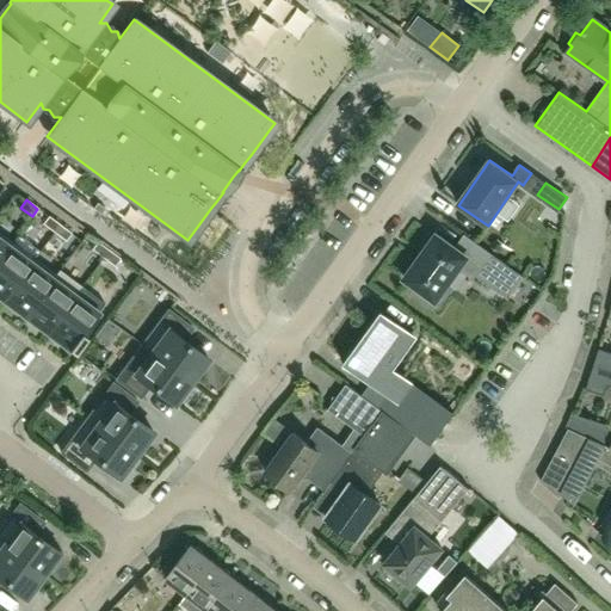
[(54,233),(60,224),(48,216),(42,223),(54,233)]
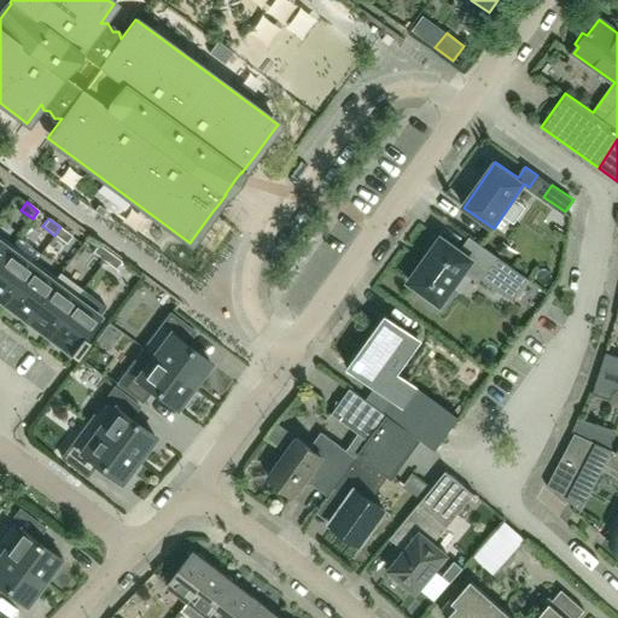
[(60,227),(54,235),(66,244),(73,235),(60,227)]
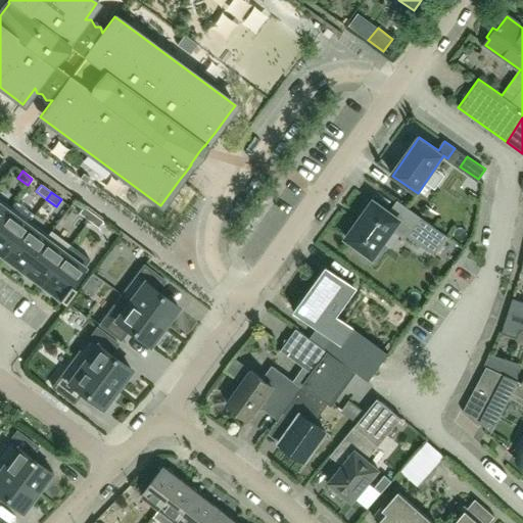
[(0,221),(10,207),(0,199),(0,221)]
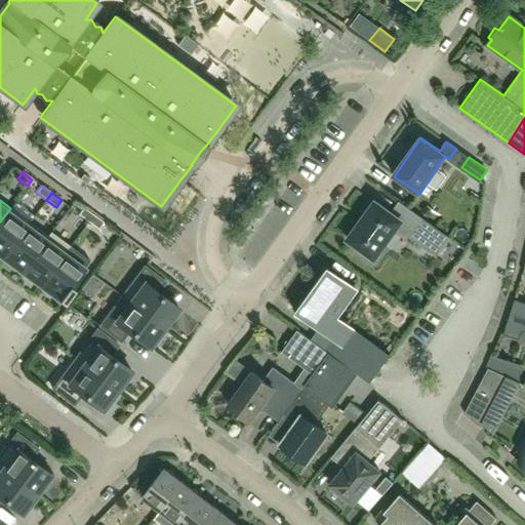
[(394,215),(374,202),(348,239),(361,249),(358,252),(374,265),(387,248),(384,245),(394,231),(404,238),(408,232),(439,253),(450,238),(402,204),(394,215)]
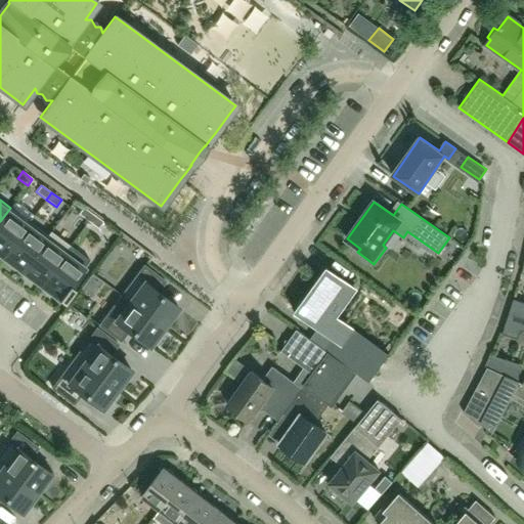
[(88,221),(93,214),(83,207),(78,214),(88,221)]
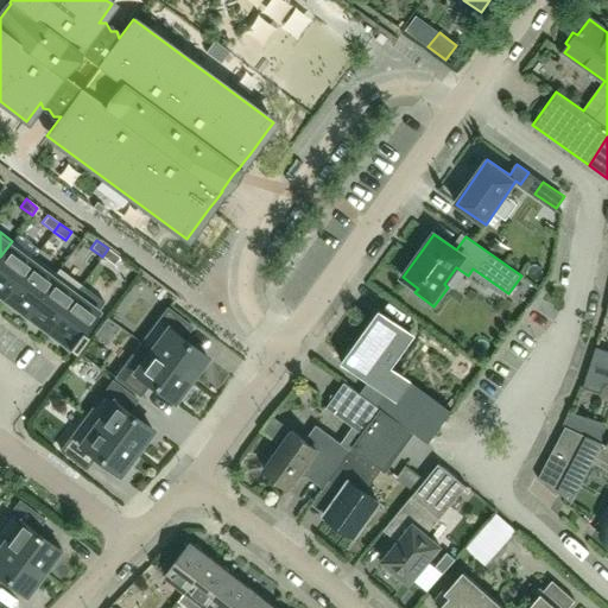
[(0,296),(4,299),(35,258),(33,257),(30,261),(10,246),(13,242),(12,241),(0,257),(0,296)]
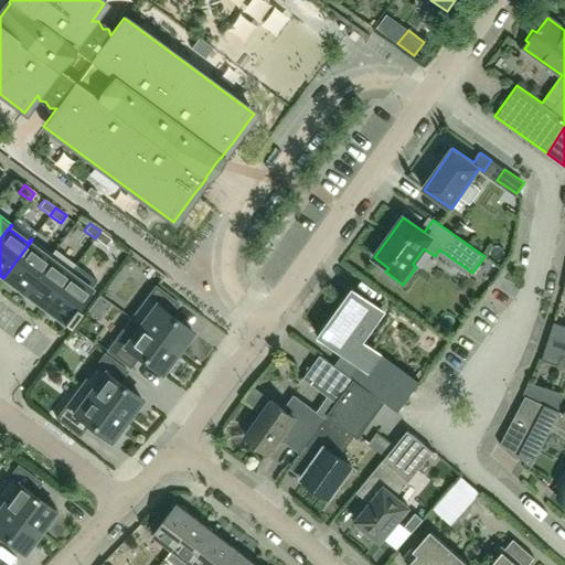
[(100,231),(95,238),(106,246),(110,240),(100,231)]
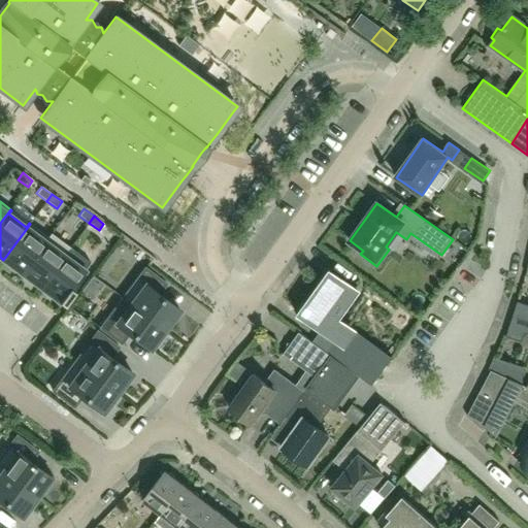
[(22,273),(52,233),(51,233),(47,237),(30,224),(3,260),(22,273)]
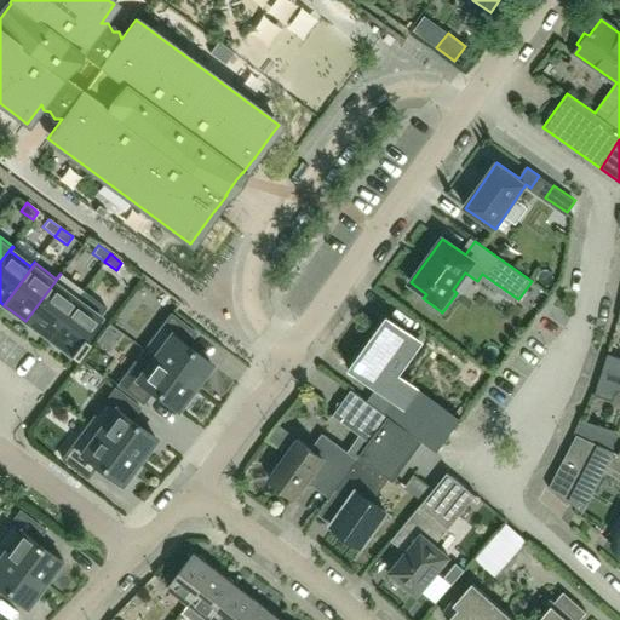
[(47,338),(82,291),(61,274),(26,321),(47,338)]
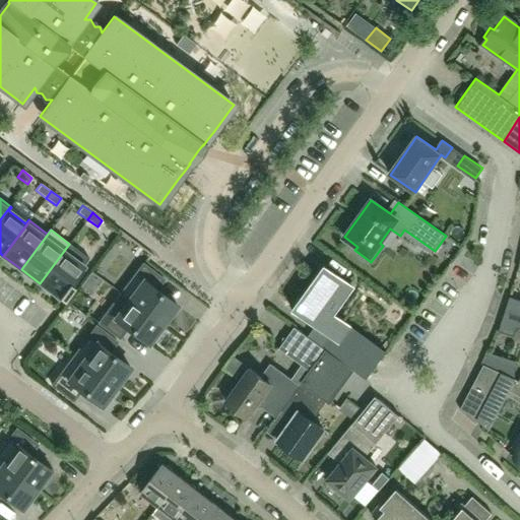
[(69,244),(40,283),(62,300),(73,285),(70,283),(82,266),(64,252),(70,245),(69,244)]
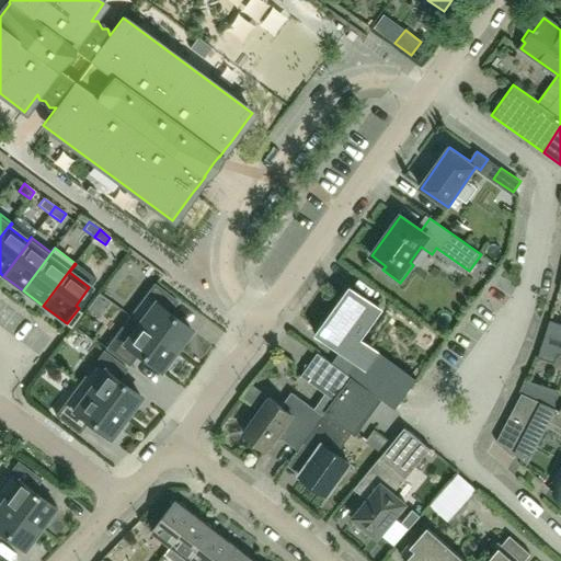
[(129,317),(174,351),(191,330),(168,312),(176,301),(153,285),(129,317)]
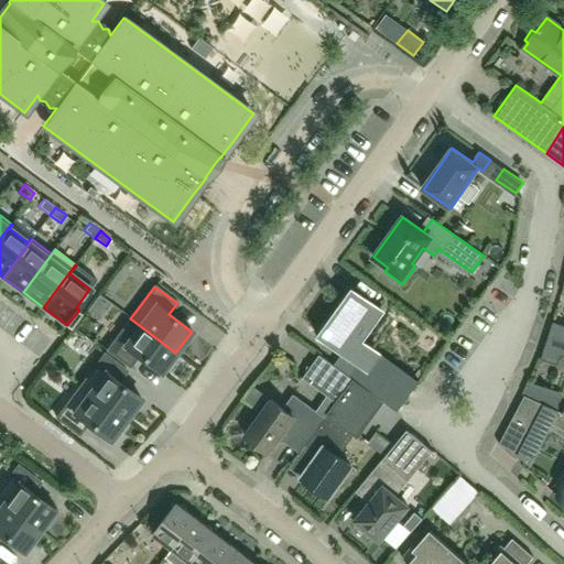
[(348,356),(339,369),(398,411),(420,381),(418,381),(412,389),(357,349),(361,342),(383,312),(355,292),(351,290),(354,288),(353,286),(316,336),(317,337),(320,335),(348,356)]
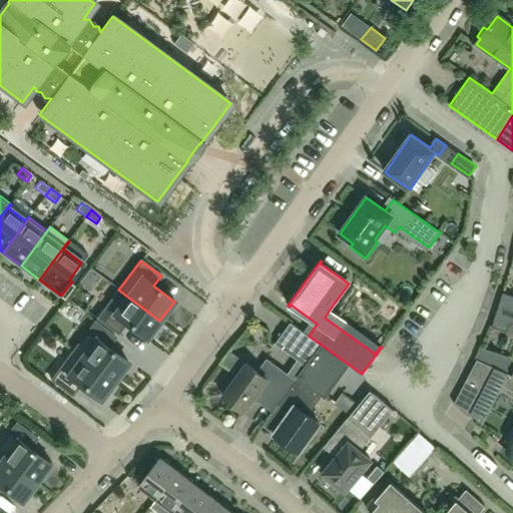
[(145,340),(159,321),(118,290),(96,319),(117,334),(125,324),(145,340)]
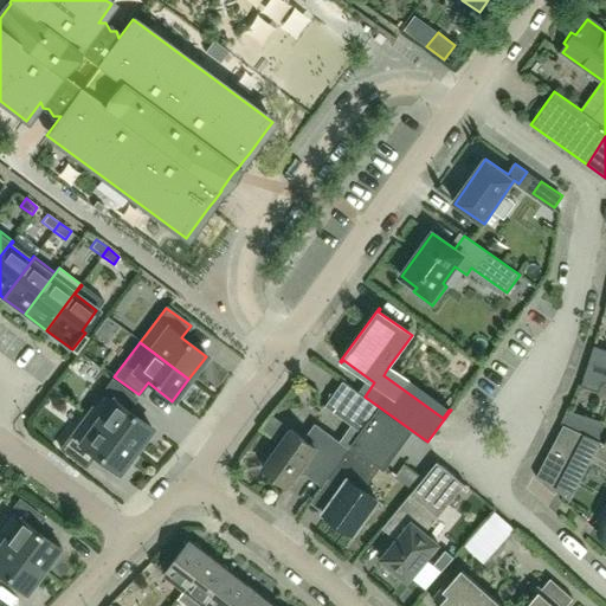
[(605,349),(594,346),(581,386),(599,392),(603,382),(605,384),(605,349)]
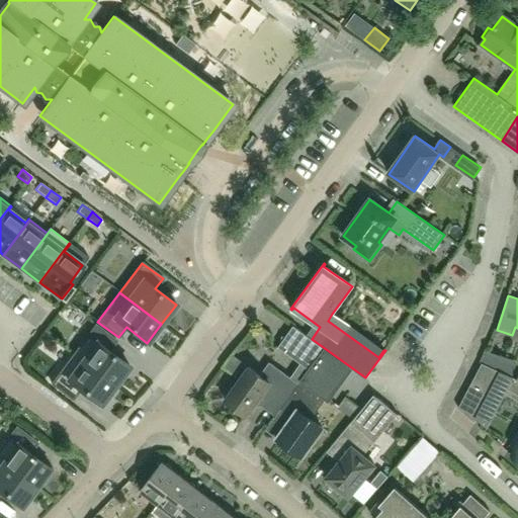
[(73,354),(114,385),(130,366),(108,351),(116,340),(95,325),(73,354)]
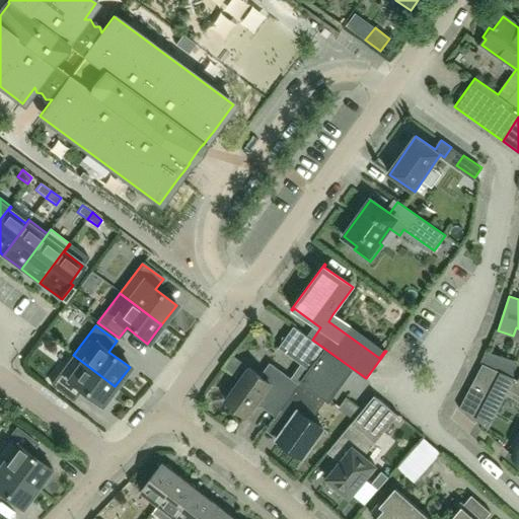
[(309,370),(325,349),(312,340),(294,326),(279,348),(309,370)]
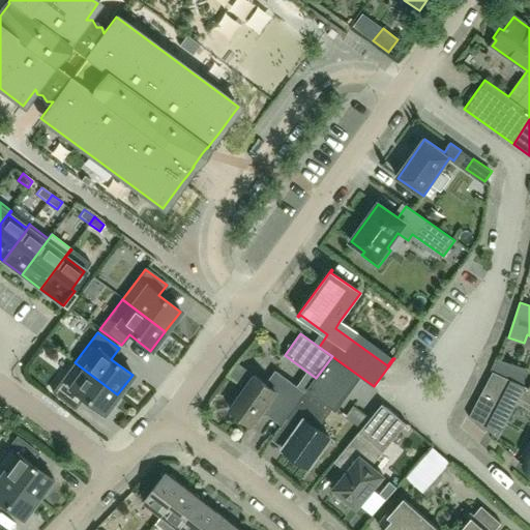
[(318,430),(342,396),(356,376),(357,377),(358,376),(332,356),(316,378),(305,392),(297,405),(298,405),(300,403),(312,411),(310,414),(308,413),(284,448),(308,467),(330,438),(318,430)]
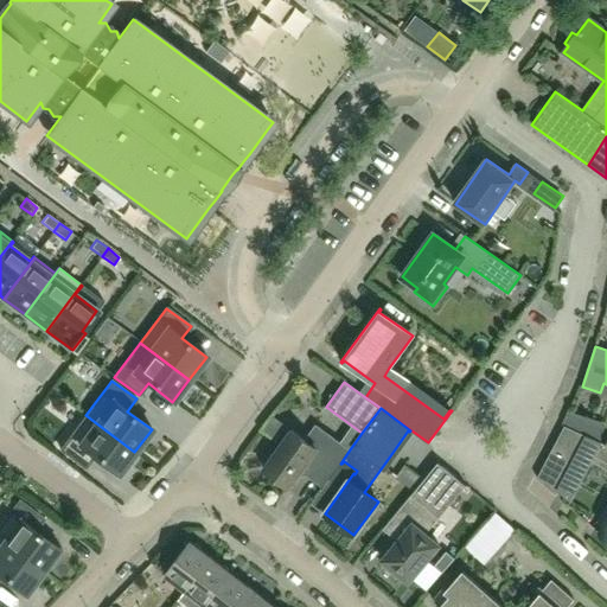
[(586,436),(592,420),(569,411),(563,425),(564,426),(586,436)]
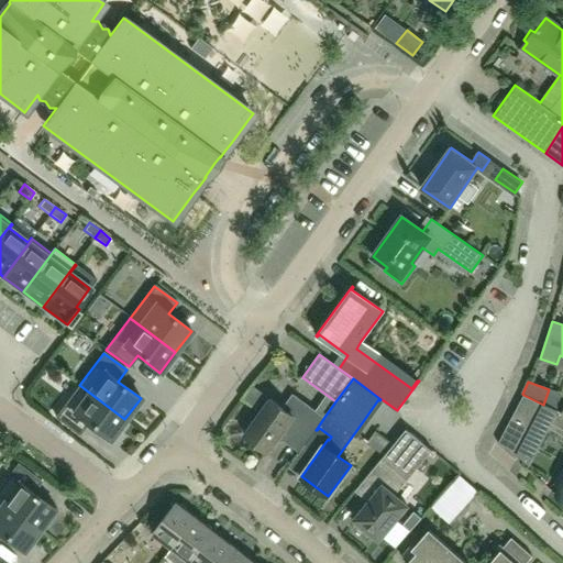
[(109,440),(124,419),(79,385),(55,417),(78,433),(87,422),(109,440)]
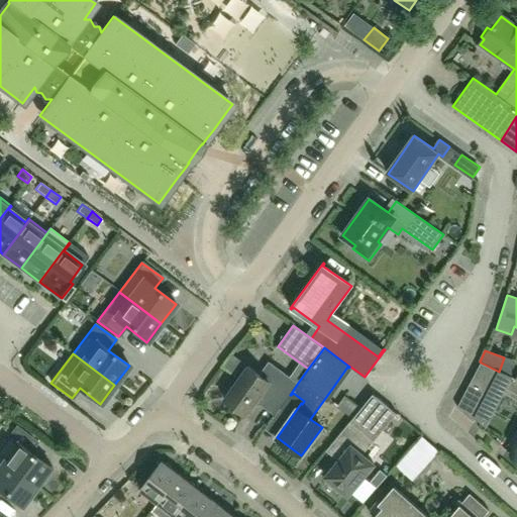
[(290,395),(298,383),(269,362),(260,375),(247,367),(233,387),(229,387),(225,393),(226,397),(224,400),(226,401),(227,405),(233,410),(237,409),(246,415),(256,401),(261,400),(261,401),(277,412),(275,415),(290,395)]
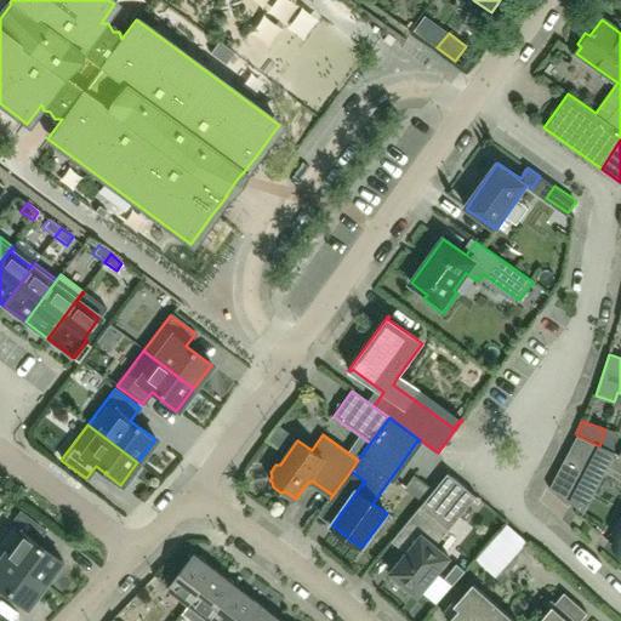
[(582,512),(607,466),(620,473),(620,455),(599,446),(577,436),(550,490),(569,507),(571,502),(577,507),(582,512)]
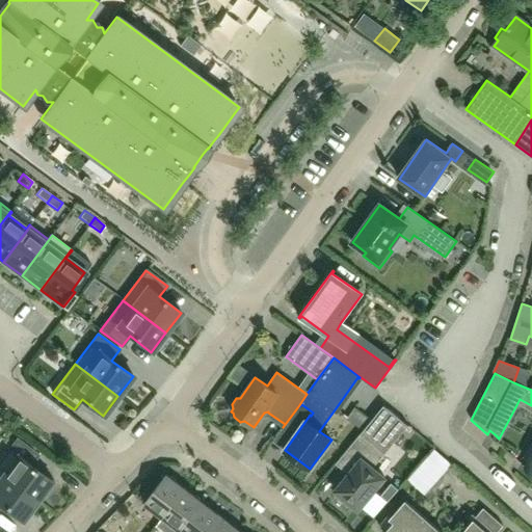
[(374,490),(384,478),(373,469),(401,433),(411,442),(418,434),(407,426),(408,425),(383,405),(371,420),(364,430),(341,457),(353,469),(335,490),(338,494),(336,497),(347,506),(349,503),(358,510),(369,498),(381,508),(387,501),(374,490)]
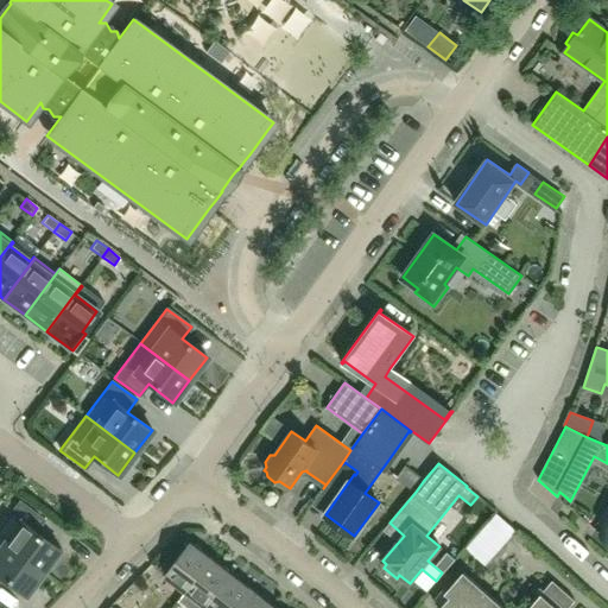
[(403,473),(396,486),(412,494),(418,481),(403,473)]
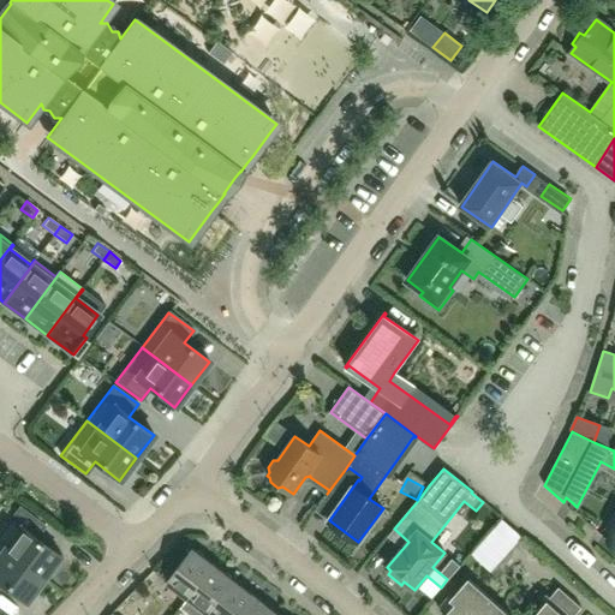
[(0,532),(0,547),(42,579),(59,556),(35,538),(43,526),(19,507),(0,532)]
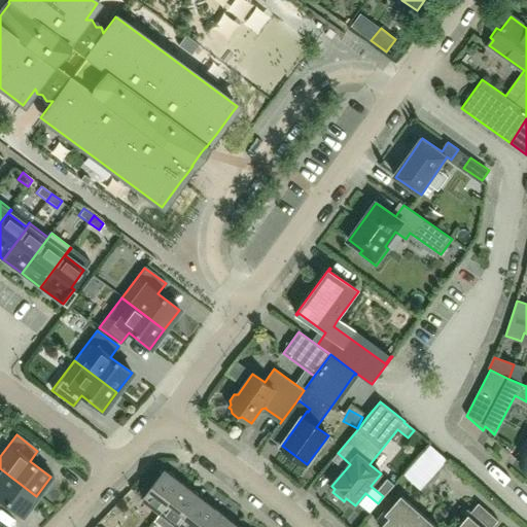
[(417,461),(403,475),(421,490),(433,476),(448,460),(430,445),(417,461)]
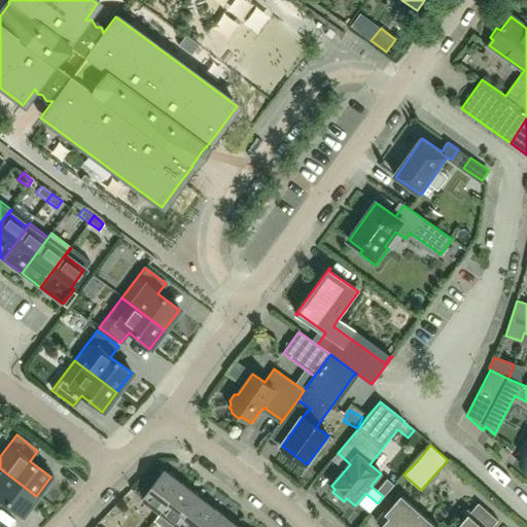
[(22,516),(36,496),(0,468),(0,500),(22,516)]
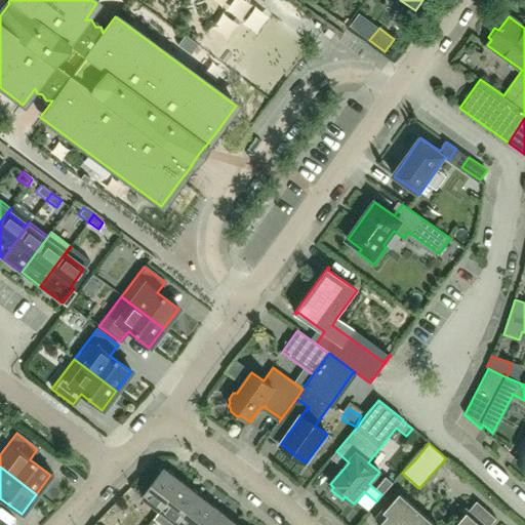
[(160,511),(183,483),(164,469),(143,497),(160,511)]
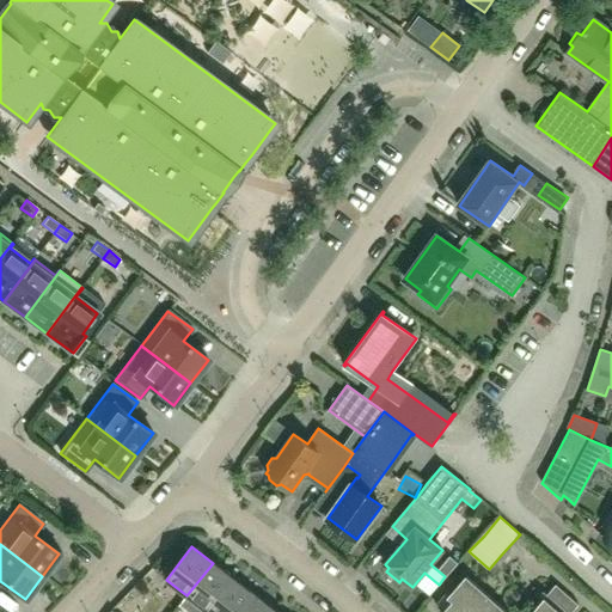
[(189,611),(207,611),(208,611),(233,579),(213,563),(187,595),(181,605),(189,611)]
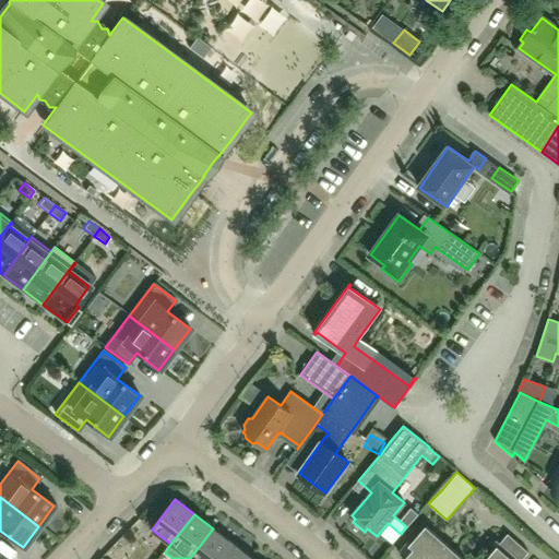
[(522,558),(528,552),(508,534),(486,558),(463,558),(426,526),(409,545),(414,549),(404,558),(522,558)]
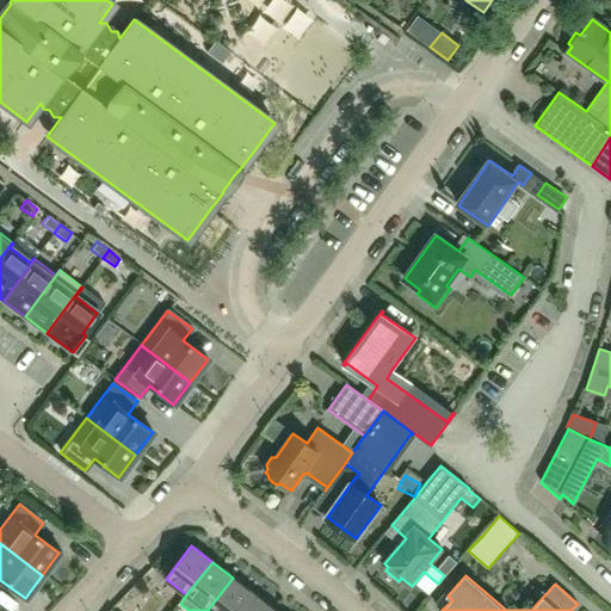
[(208,610),(239,610),(253,593),(233,578),(208,610)]
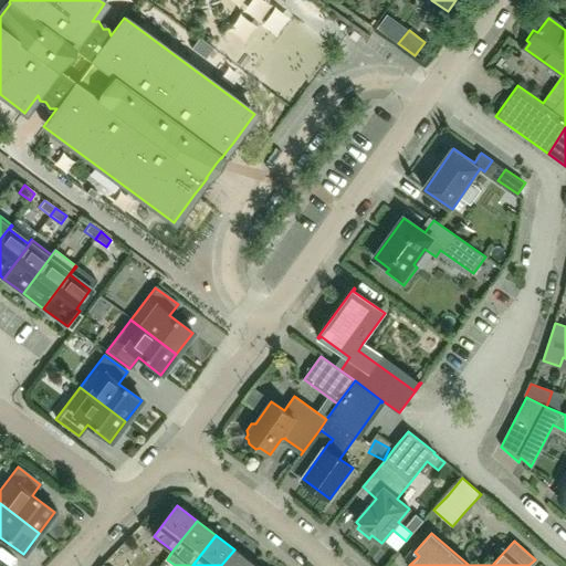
[(251,565),(253,564),(234,549),(221,565),(251,565)]
